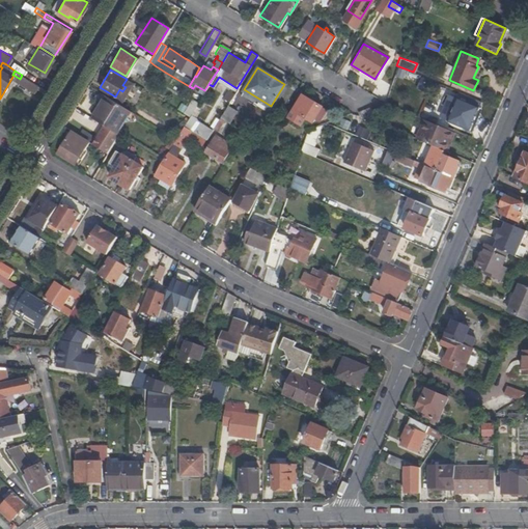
[(34,90),(37,84),(22,75),(20,79),(25,83),(25,84),(34,90)]
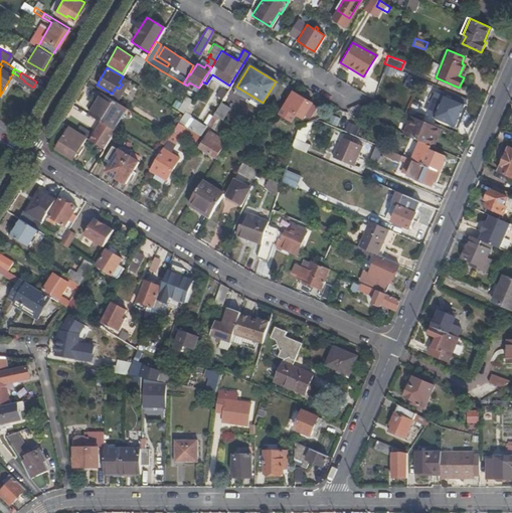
[(221,98),(225,90),(219,86),(214,95),(221,98)]
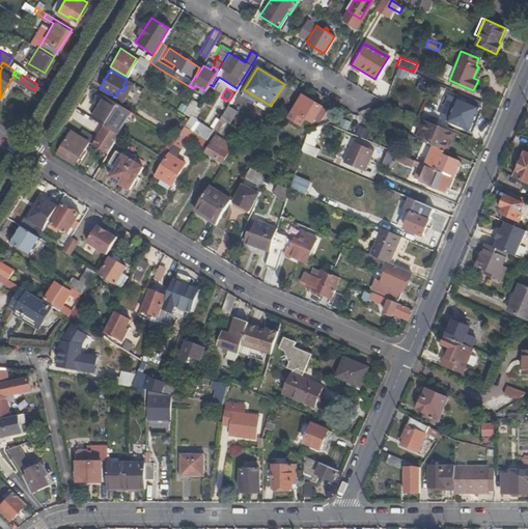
[(91,116),(103,123),(116,132),(129,110),(104,94),(91,116)]
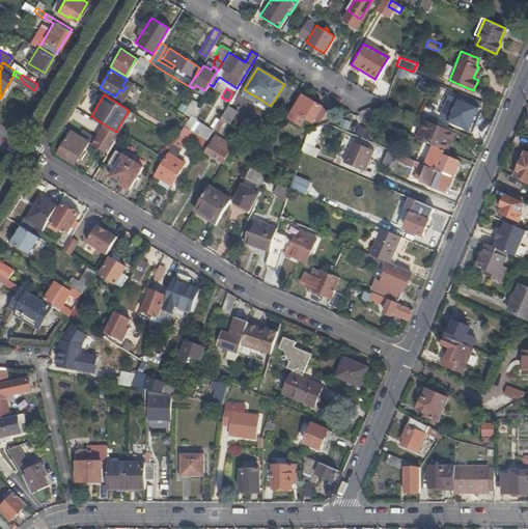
[(322,106),(302,94),(288,116),(301,123),(305,116),(312,121),(322,106)]
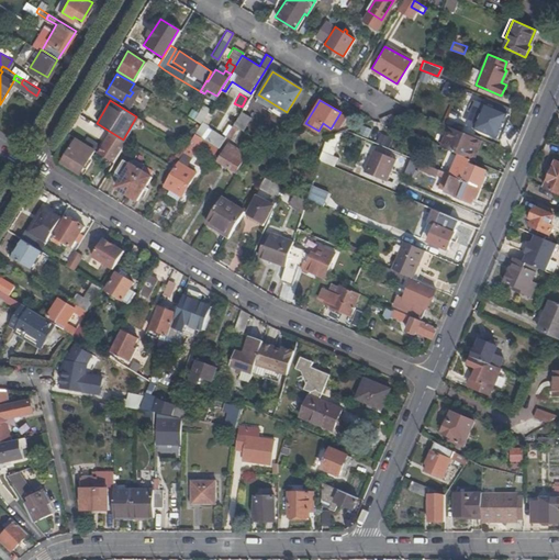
[(495,137),(506,113),(484,104),(474,129),(495,137)]
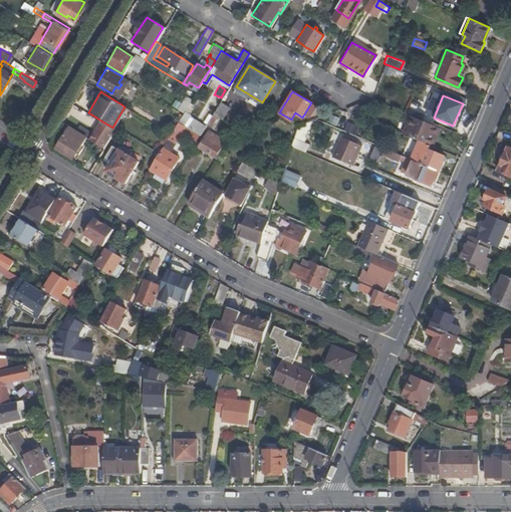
[(180,101),(174,98),(170,104),(183,112),(190,100),(183,96),(180,101)]
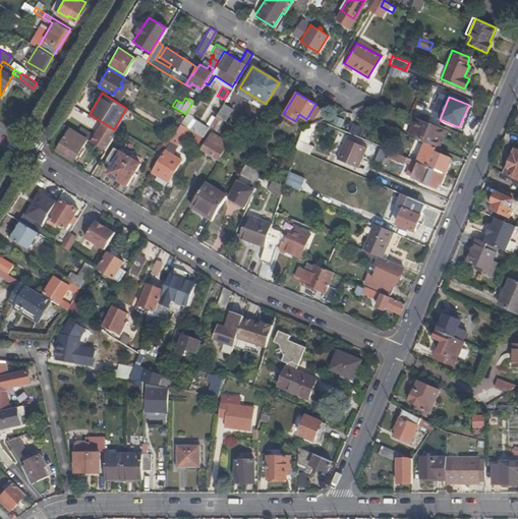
[(219,117),(225,120),(232,107),(223,101),(215,114),(219,117)]
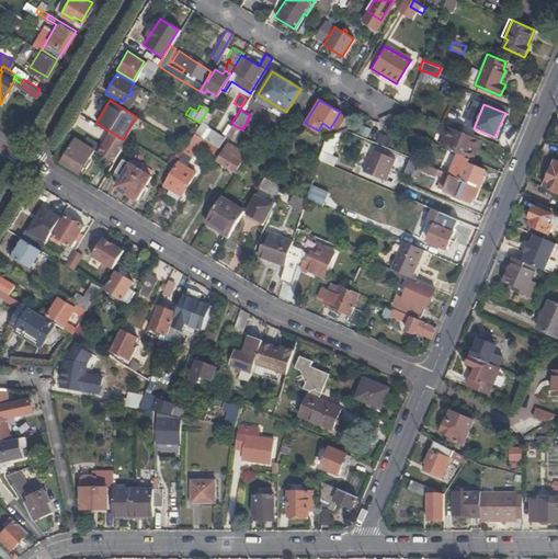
[(388,114),(376,118),(398,128),(402,117),(391,113),(388,114)]
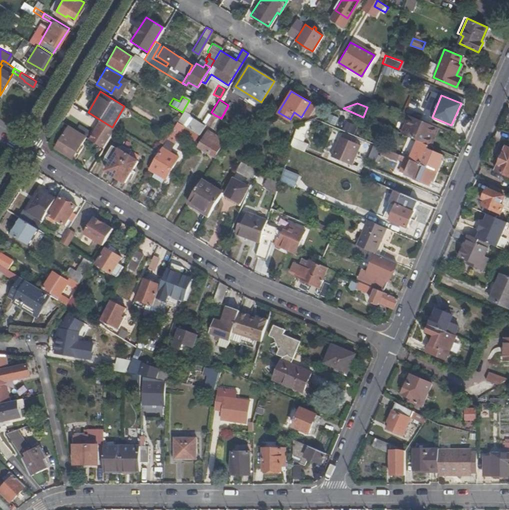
[(182,112),(177,120),(182,124),(188,113),(183,109),(182,112)]
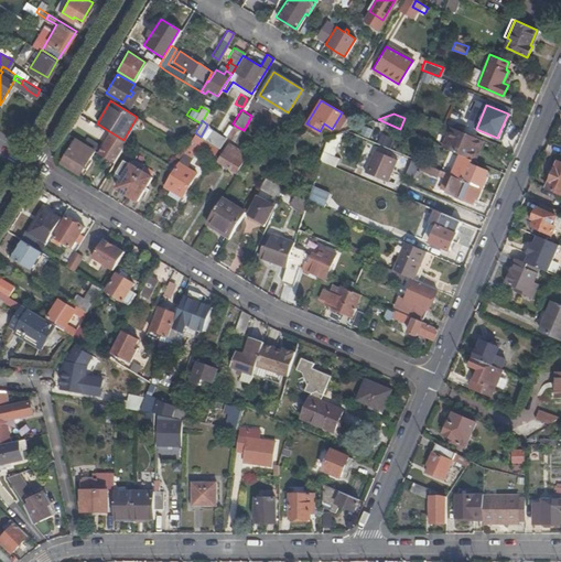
[(230,138),(237,127),(233,123),(226,136),(230,138)]
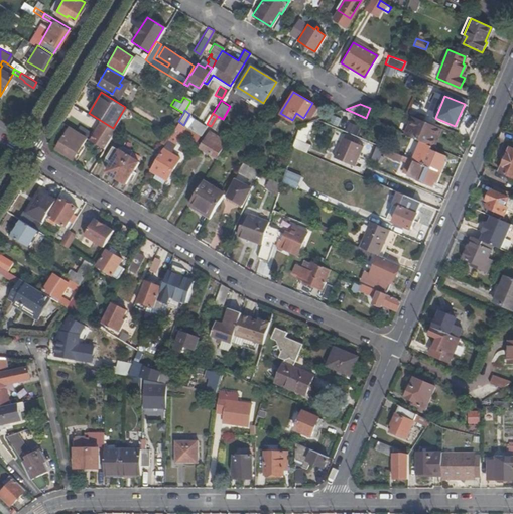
[(401,133),(431,146),(439,127),(409,115),(401,133)]
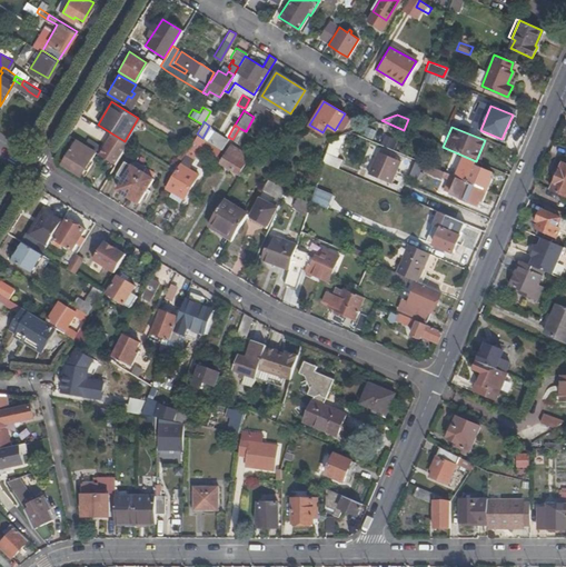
[(107,149),(118,156),(126,142),(125,141),(110,132),(103,143),(107,149)]
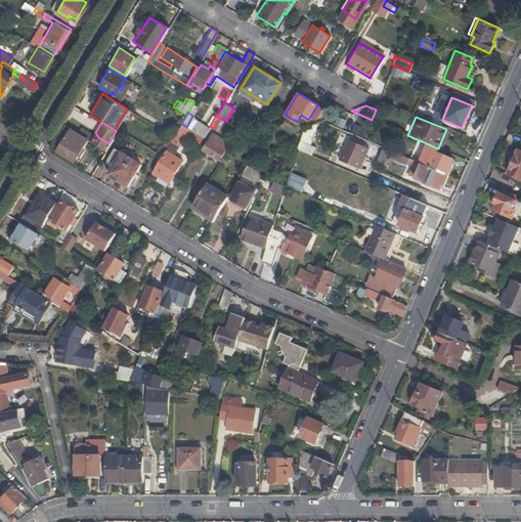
[(160,158),(152,171),(158,175),(168,181),(169,181),(181,160),(172,155),(177,147),(177,145),(187,127),(186,127),(181,123),(173,136),(160,158)]
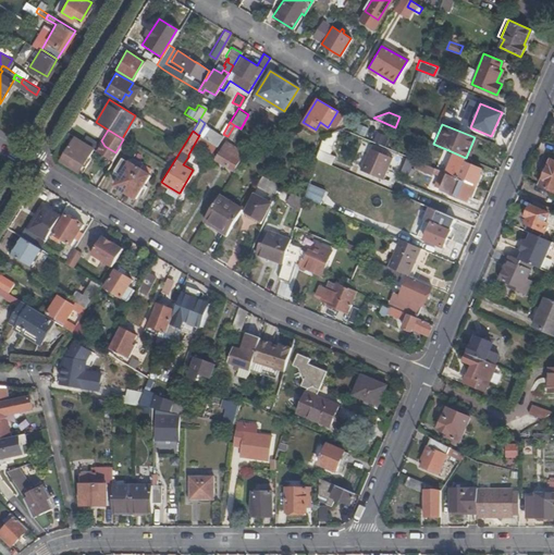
[(202,137),(216,146),(222,136),(213,131),(211,134),(207,131),(202,137)]
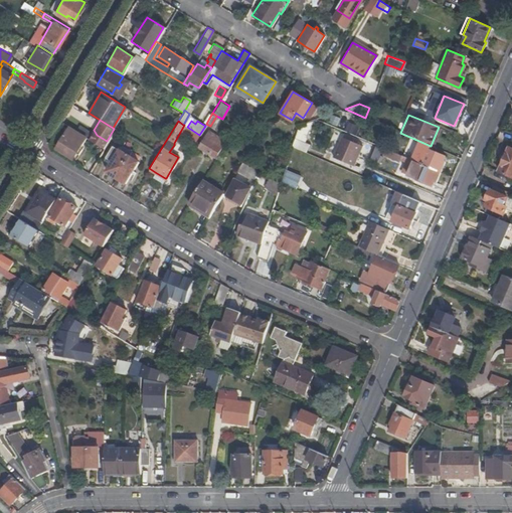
[(342,129),(352,133),(356,125),(346,121),(342,129)]
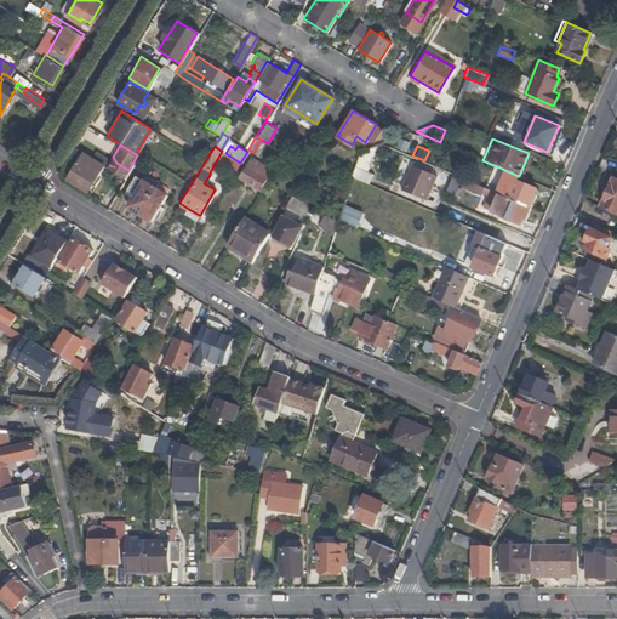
[(352,179),(369,181),(371,172),(366,172),(371,149),(356,147),(352,179)]
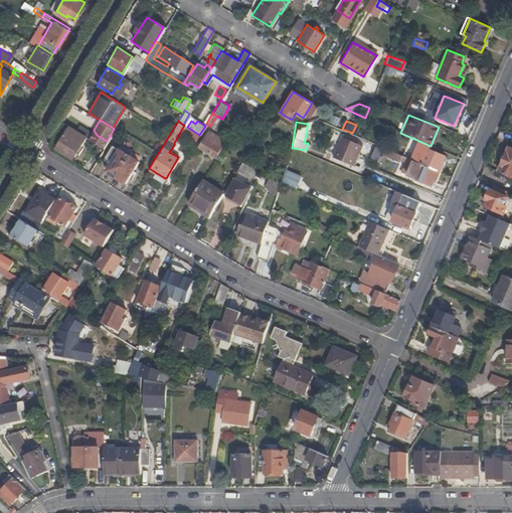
[(224,142),(234,126),(231,125),(221,141),(215,137),(217,135),(208,130),(198,146),(203,149),(207,152),(215,156),(223,142),(224,142)]
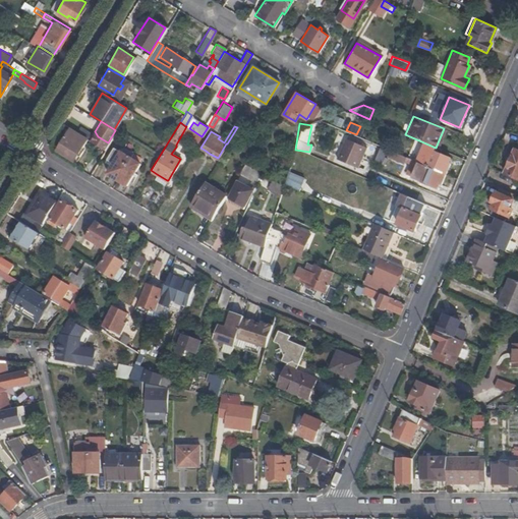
[(80,146),(87,137),(70,127),(65,134),(64,133),(55,149),(71,159),(79,145),(80,146)]
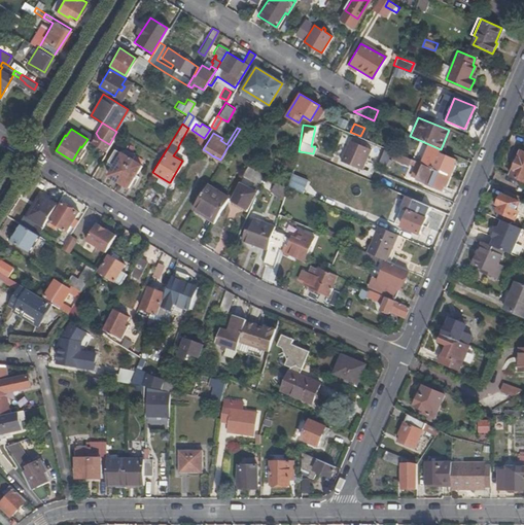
[(369,147),(349,139),(340,161),(360,169),(369,147)]
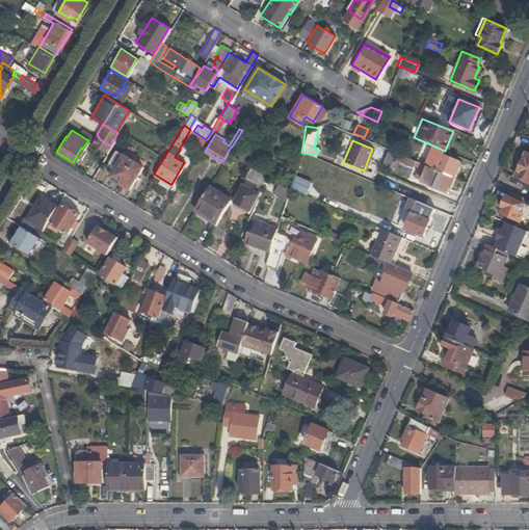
[(108,176),(118,182),(132,160),(115,151),(108,161),(112,164),(108,169),(111,171),(108,176)]
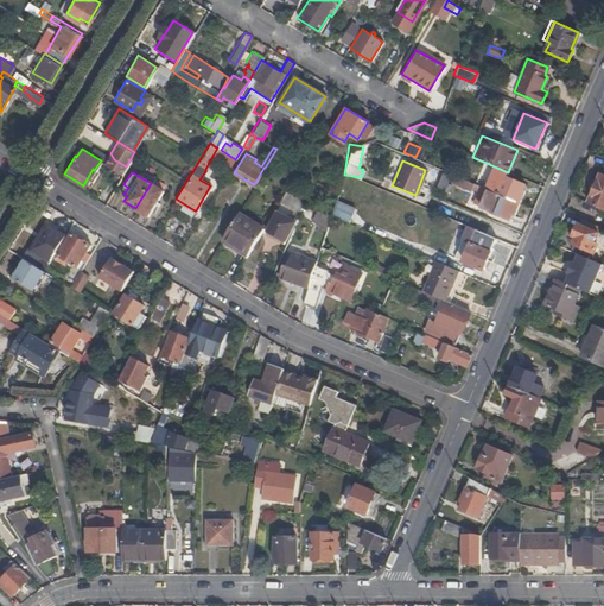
[(603,175),(598,172),(585,201),(603,208),(603,175)]
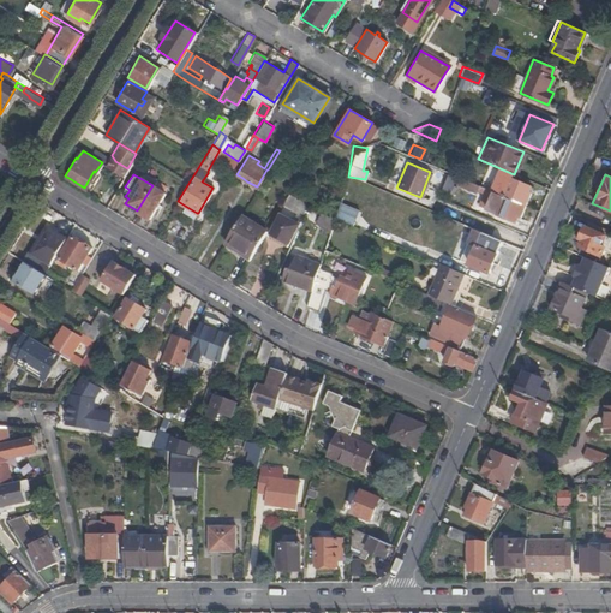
[(502,176),(495,191),(504,195),(510,179),(502,176)]
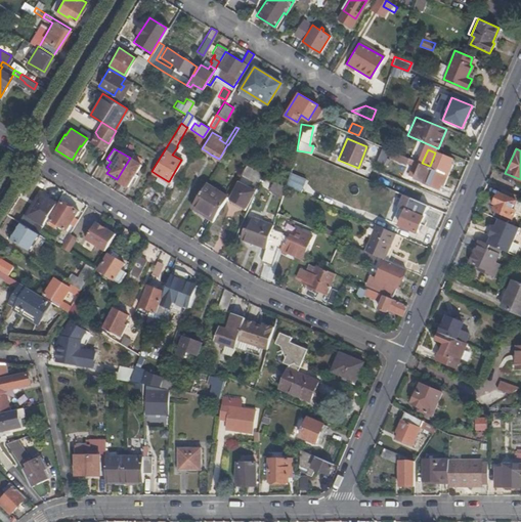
[(430,166),(447,174),(452,164),(450,163),(452,158),(436,150),(435,153),(430,166)]
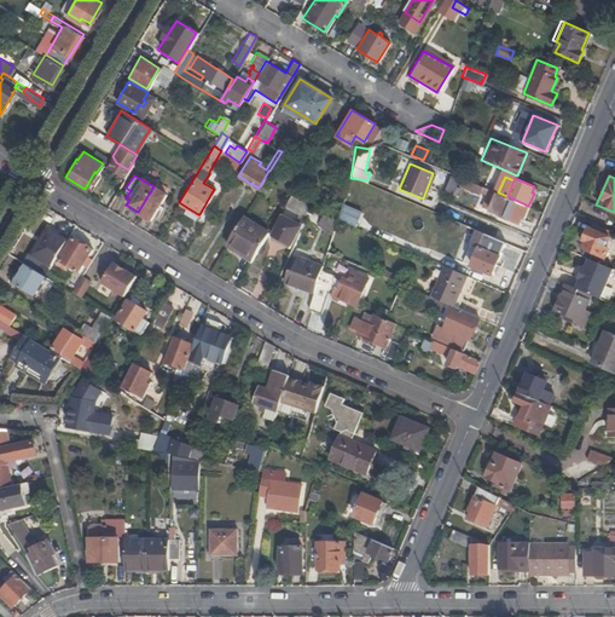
[(483,186),(473,182),(469,188),(481,192),(483,186)]
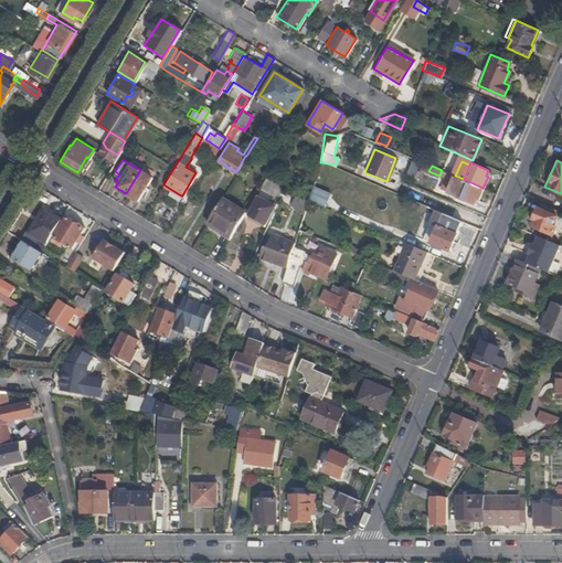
[(145,187),(151,177),(140,170),(126,193),(137,200),(139,195),(142,197),(148,188),(145,187)]
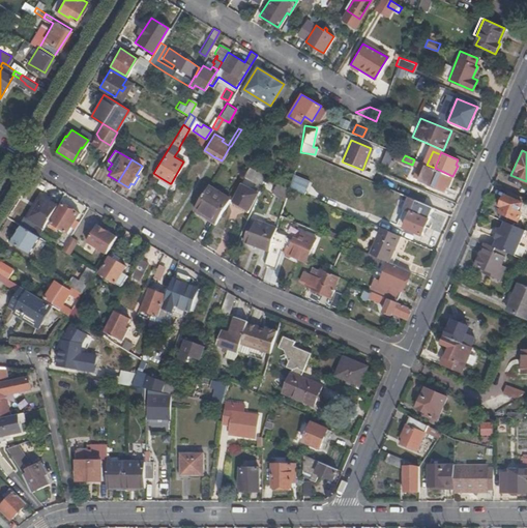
[(448,186),(452,176),(435,168),(427,165),(420,179),(429,183),(428,184),(444,191),(446,185),(448,186)]
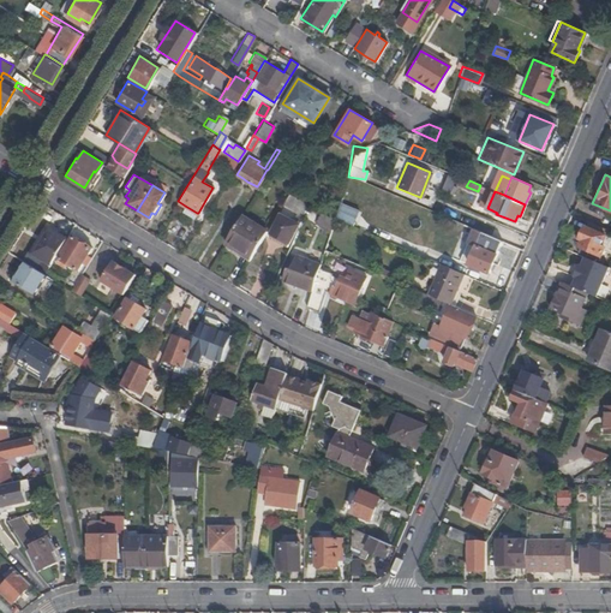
[(304,209),(306,203),(289,192),(280,208),(281,209),(280,213),(279,213),(269,232),(287,242),(294,227),(293,226),(291,230),(287,227),(292,219),(286,216),(293,203),(304,209)]
